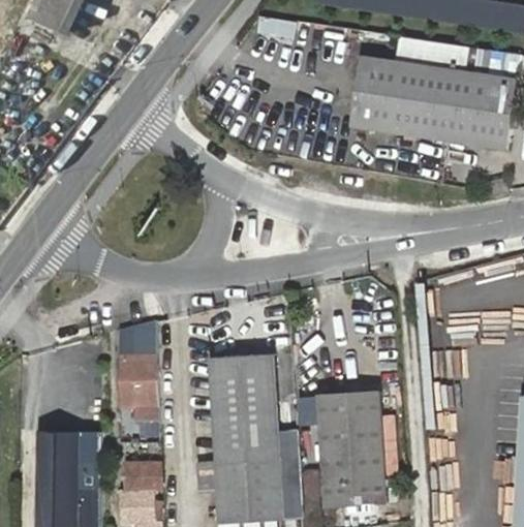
[(19,0),(14,11),(61,30),(74,0),(19,0)]
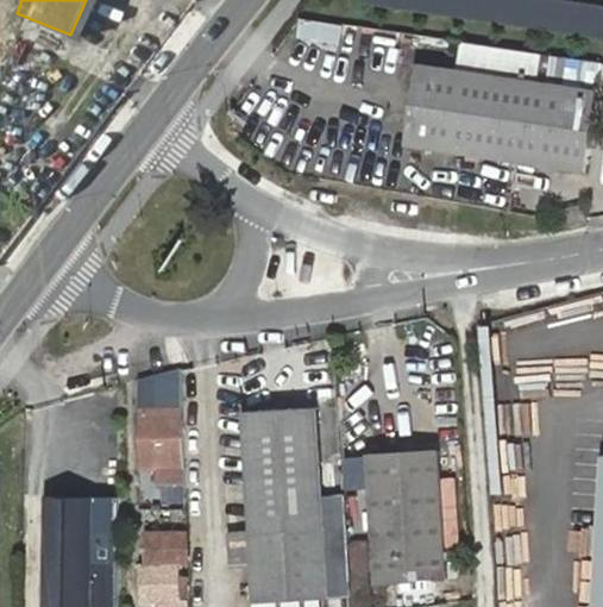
[(588,57),(602,58),(602,35),(594,33),(588,57)]
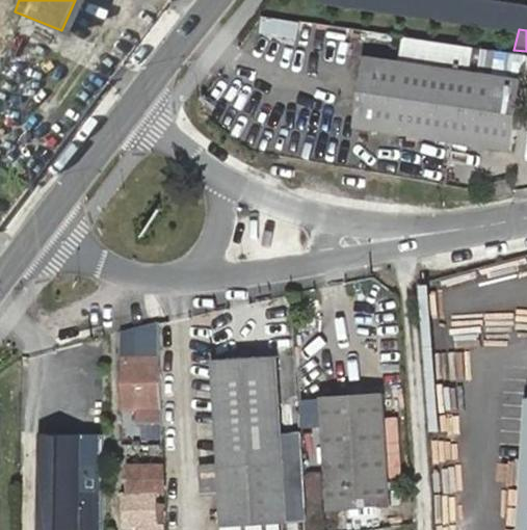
[(473,47),(471,63),(518,72),(521,55),(473,47)]
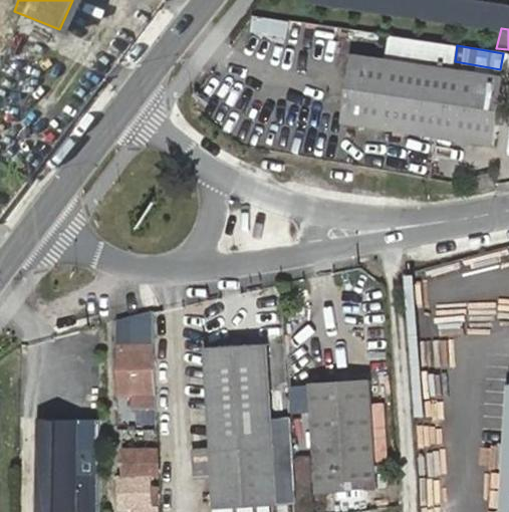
[(371,123),(372,57),(350,53),(342,120),(371,123)]
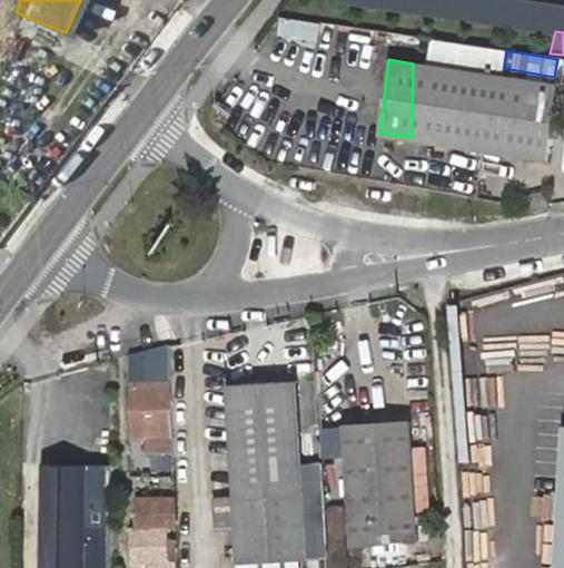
[(555,84),(413,64),(412,137),(545,155),(555,84)]
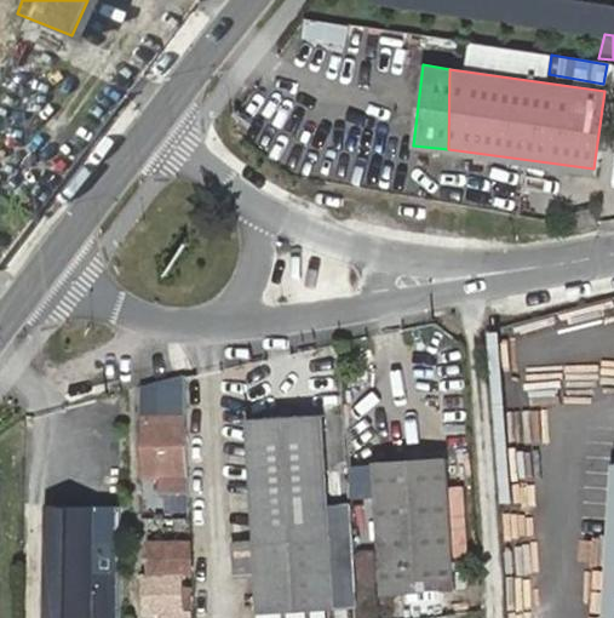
[(540,213),(544,171),(516,167),(511,211),(540,213)]
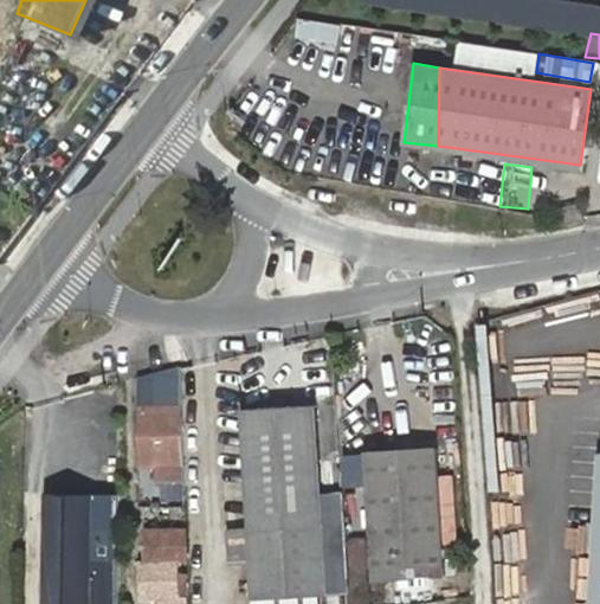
[(180,365),(129,379),(130,463),(152,463),(152,498),(184,496),(180,365)]
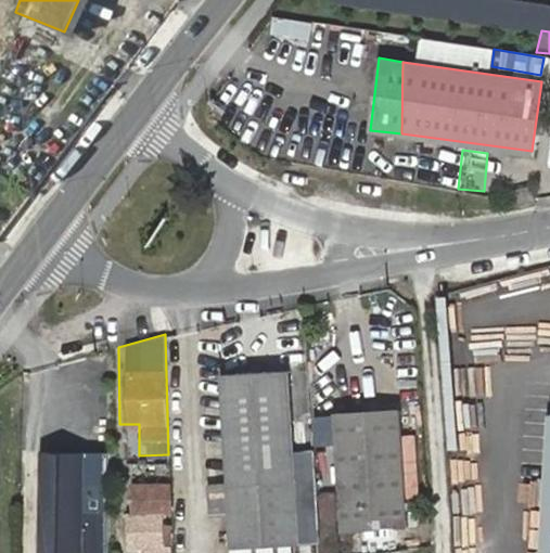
[(227,484),(206,485),(208,510),(226,510),(228,547),(296,540),(283,373),(221,377),(222,394),(227,484)]
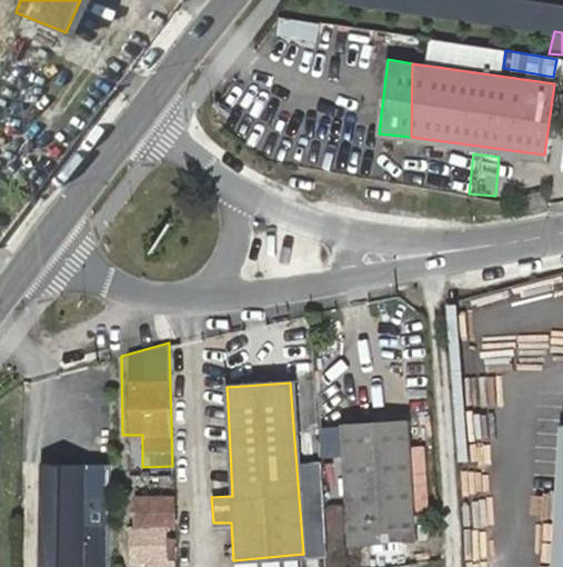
[(204,497),(211,497),(232,496),(228,404),(199,405),(204,497)]
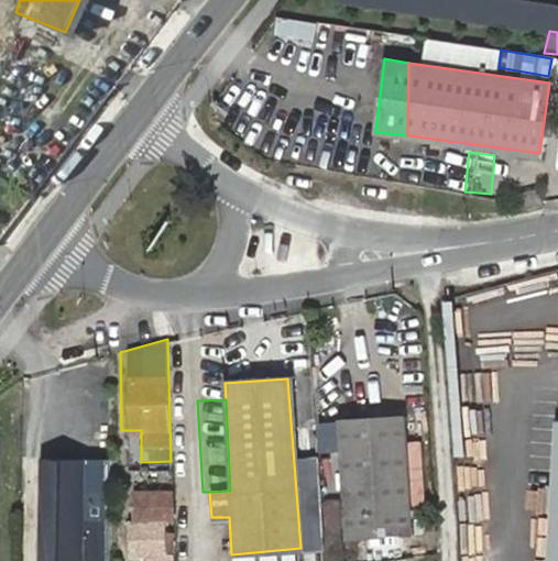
[(557,560),(557,418),(555,418),(545,560),(557,560)]
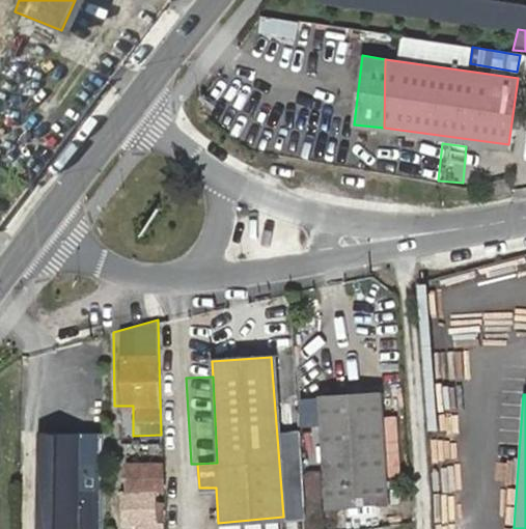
[(387,504),(380,395),(317,400),(325,510),(387,504)]
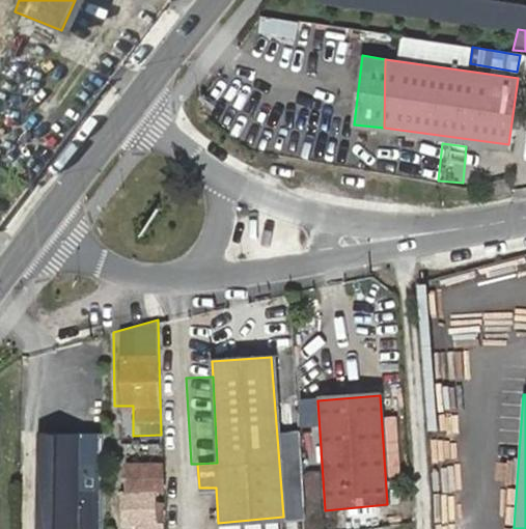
[(73,528),(74,439),(35,438),(33,528),(73,528)]
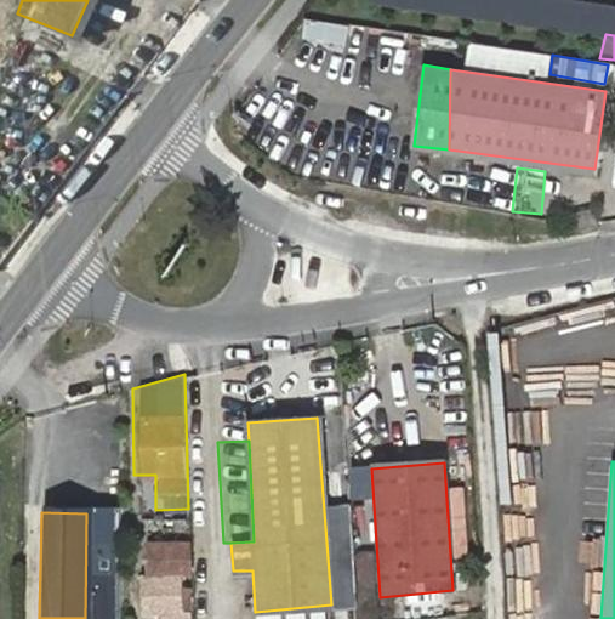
[(143,574),(143,618),(191,618),(189,545),(151,545),(151,574),(143,574)]
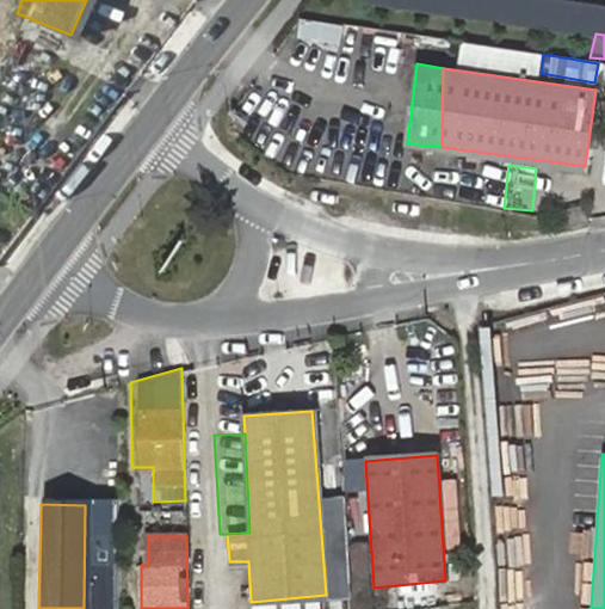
[(353,563),(356,608),(372,608),(369,560),(353,563)]
